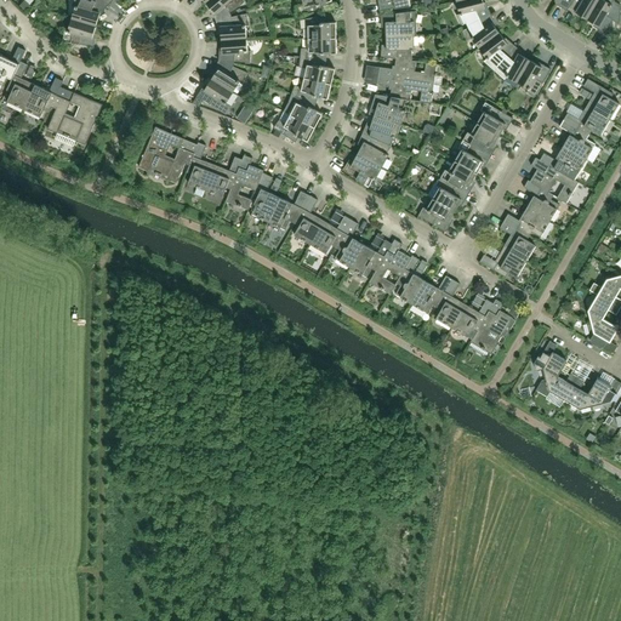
[(102,15),(106,9),(92,0),(91,0),(91,1),(87,0),(74,0),(72,6),(75,7),(72,20),(96,27),(100,15),(102,15)]
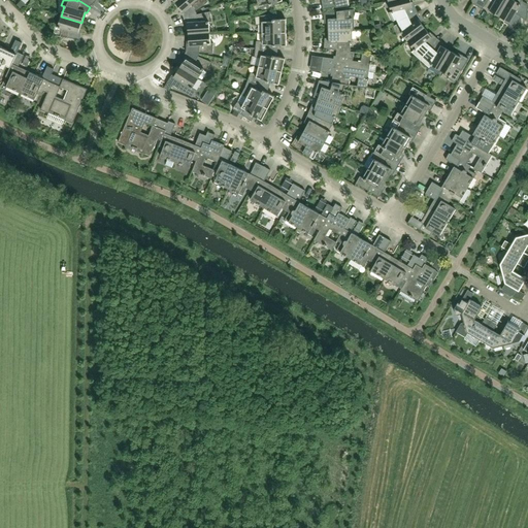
[(206,3),(204,0),(177,0),(175,3),(183,11),(180,12),(184,18),(196,12),(195,10),(206,3)]
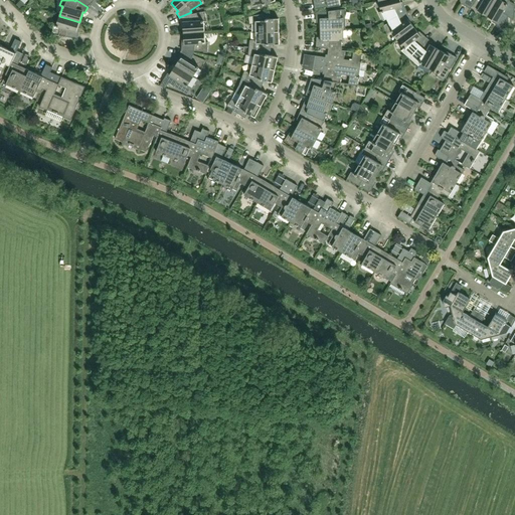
[(268,3),(276,1),(275,0),(250,0),(251,3),(246,5),(247,13),(269,9),(268,3)]
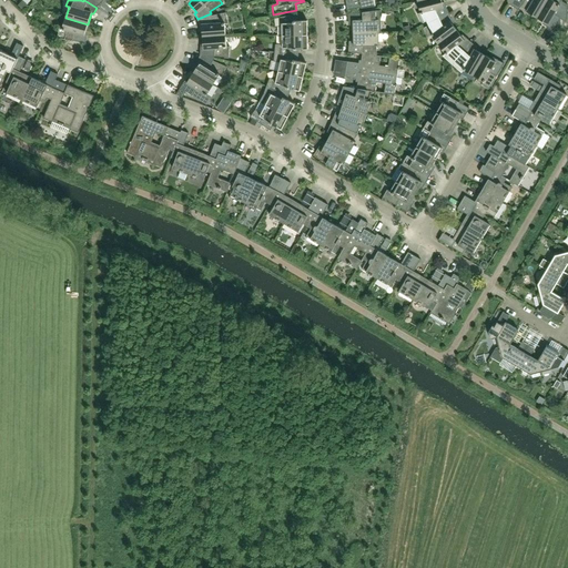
[(375,6),(374,0),(350,0),(351,2),(346,3),(347,10),(375,6)]
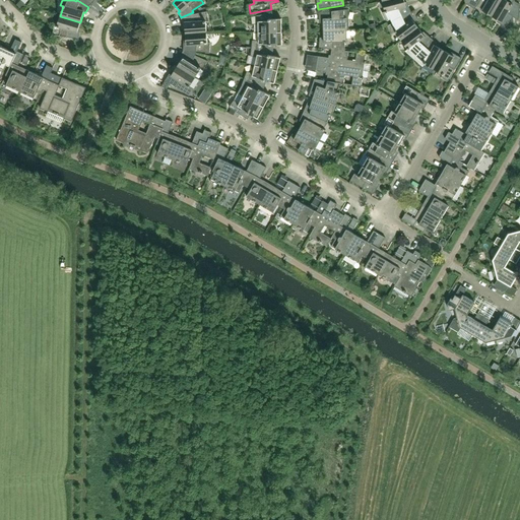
[(411,12),(408,6),(406,6),(403,0),(388,0),(382,2),(385,12),(382,12),(386,21),(390,19),(391,21),(411,12)]
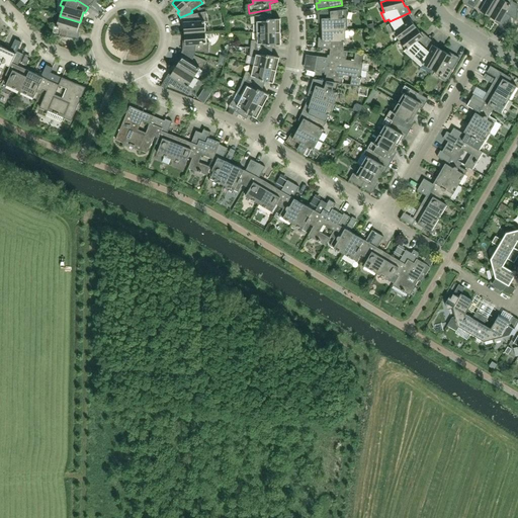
[(490,16),(499,0),(467,0),(463,4),(472,9),(476,5),(482,8),(481,11),(490,16)]
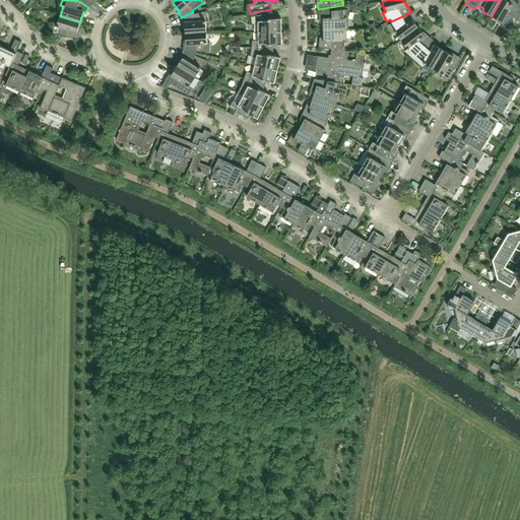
[(518,20),(519,6),(519,4),(513,1),(513,0),(501,0),(492,16),(501,22),(500,24),(507,28),(513,17),(518,20)]
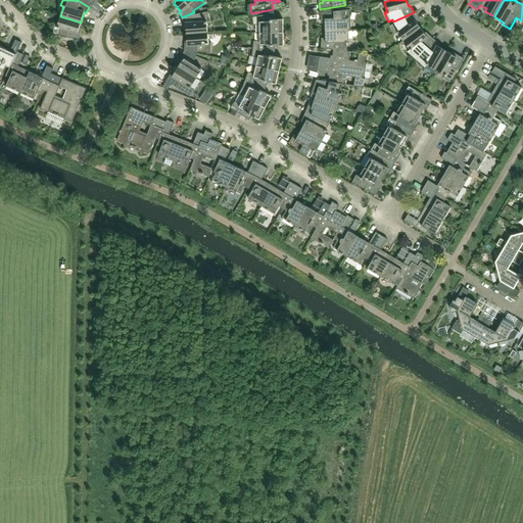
[(22,13),(28,8),(21,1),(15,7),(22,13)]
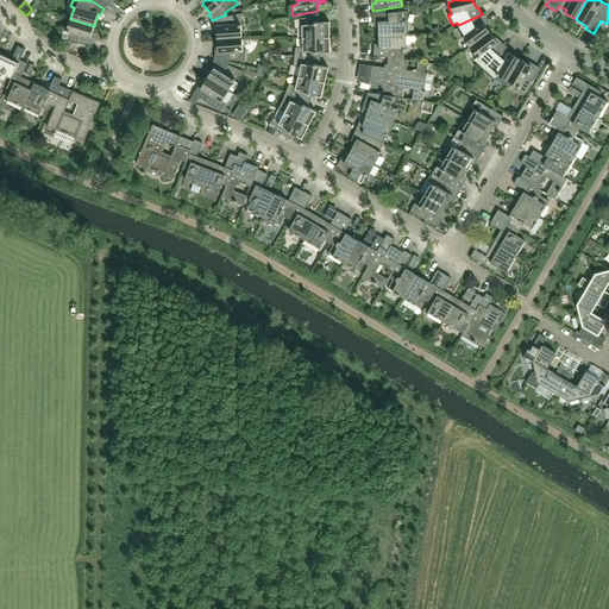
[(481,10),(484,14),(495,10),(493,5),(481,10)]
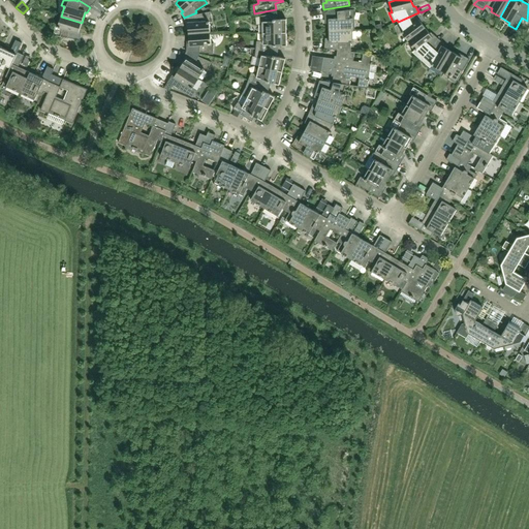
[(352,30),(352,19),(350,19),(350,10),(323,13),(324,20),(329,20),(329,31),(352,30)]
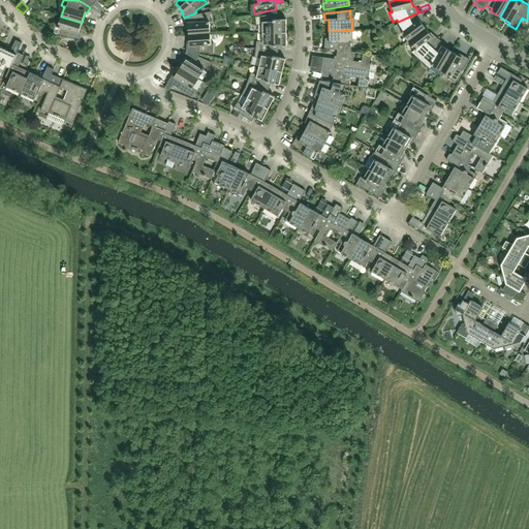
[(210,33),(210,22),(213,22),(211,11),(197,14),(196,12),(184,18),(185,24),(188,24),(188,34),(210,33)]
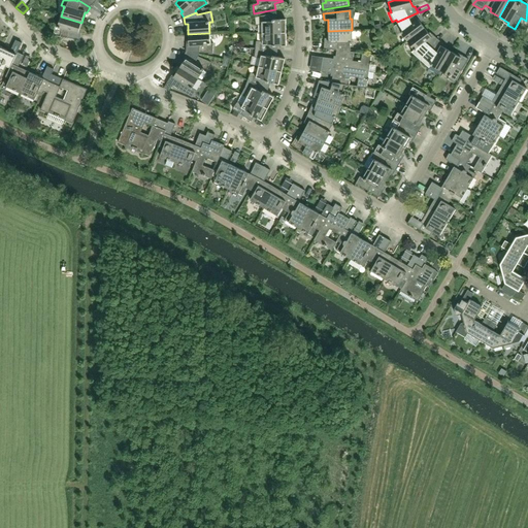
[(425,28),(418,20),(421,18),(418,12),(397,22),(399,24),(394,26),(398,34),(401,32),(407,41),(425,28)]
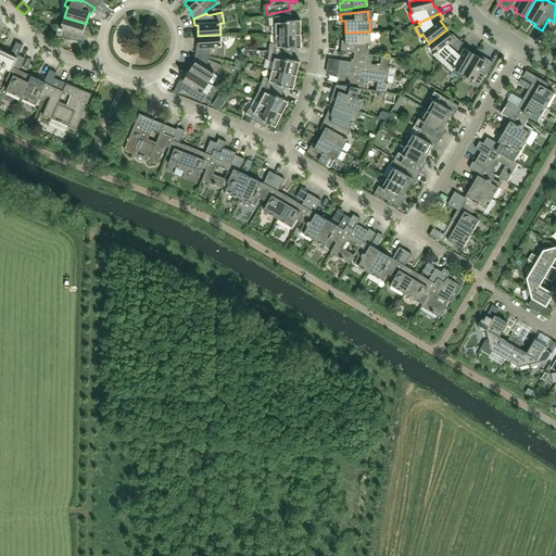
[(301,34),(301,21),(292,21),(291,14),(268,17),(269,26),(276,26),(276,35),(301,34)]
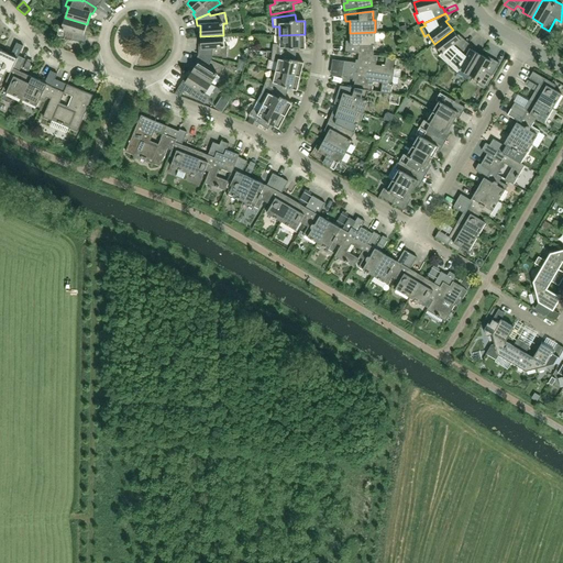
[(84,35),(87,24),(65,18),(62,29),(58,28),(57,37),(85,42),(86,35),(84,35)]
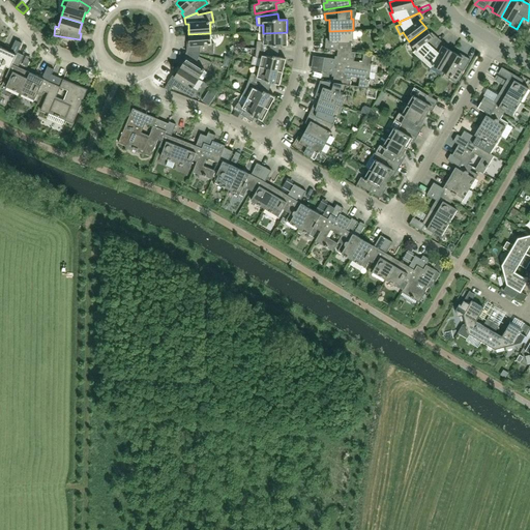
[(421,60),(440,39),(435,35),(433,37),(427,28),(409,41),(415,50),(413,52),(420,58),(421,60)]
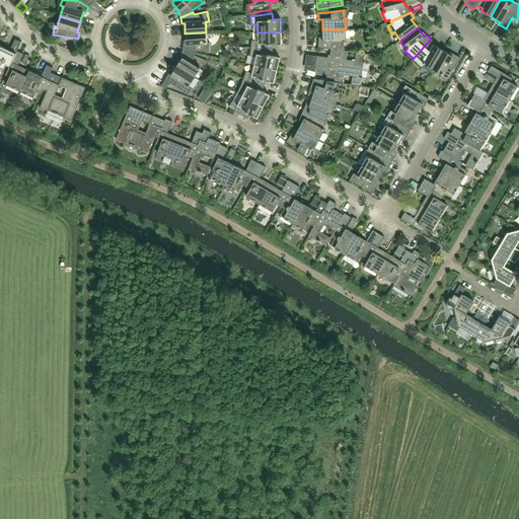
[(347,42),(346,29),(322,30),(322,42),(319,42),(318,48),(330,50),(331,49),(345,51),(345,42),(347,42)]
